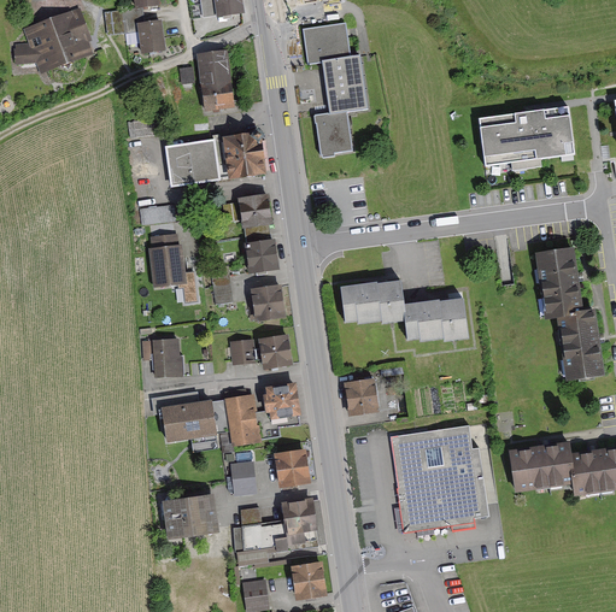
[(135,0),(136,5),(105,10),(109,31),(138,28),(141,54),(166,52),(162,18),(144,21),(142,9),(159,7),(158,0),(135,0)]
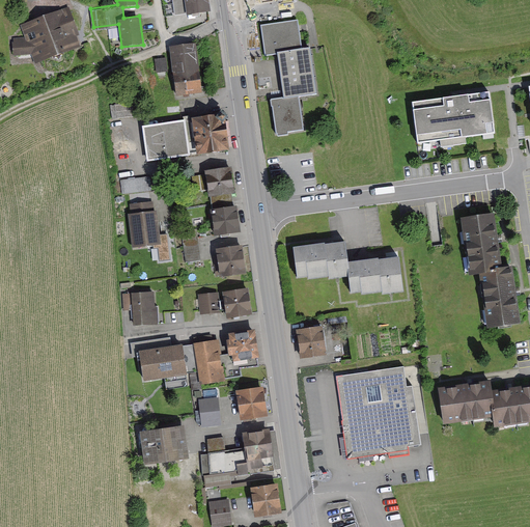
[(172,0),(174,12),(186,10),(185,0),(172,0)]
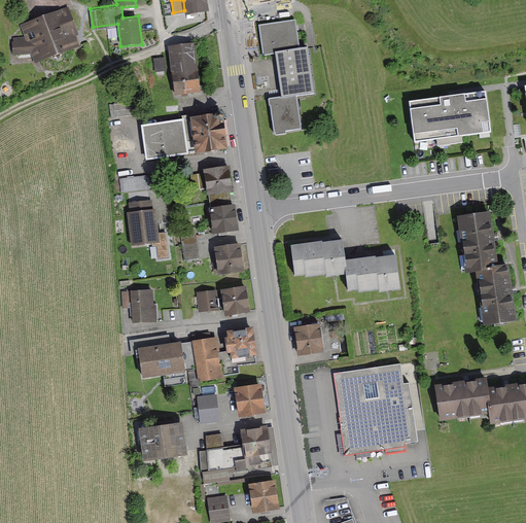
[(183,0),(184,10),(185,14),(209,10),(207,0),(183,0)]
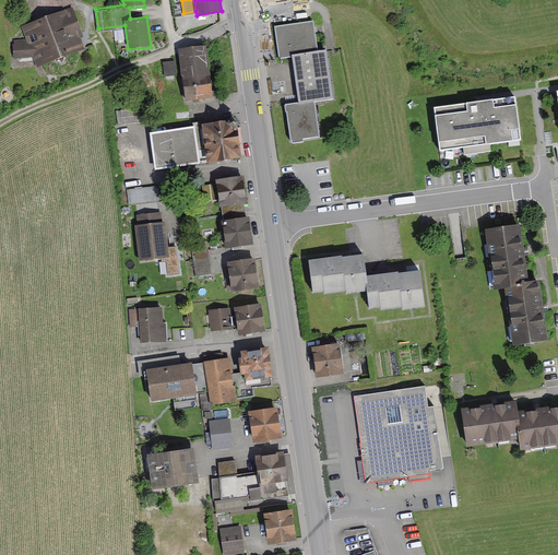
[(13,37),(13,42),(12,42),(13,56),(33,55),(36,63),(84,46),(80,34),(82,33),(71,6),(21,23),(26,36),(13,37)]
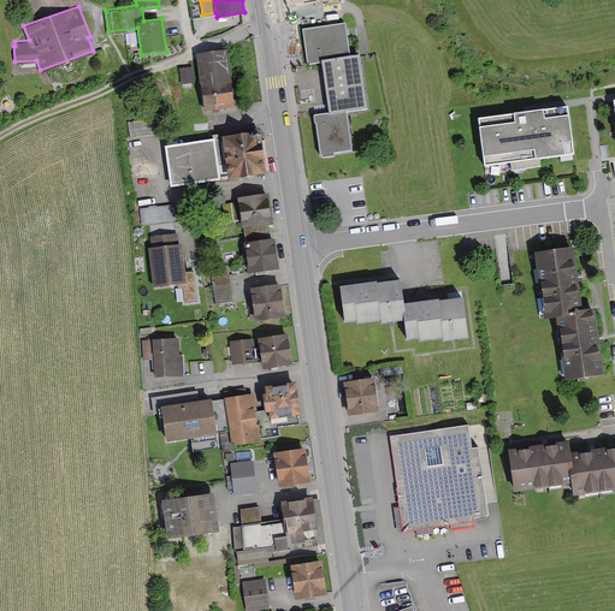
[(324,82),(329,111),(313,113),(314,122),(315,122),(320,152),(321,152),(321,155),(333,153),(333,150),(350,148),(346,108),(366,106),(359,54),(349,55),(344,21),(302,27),(307,61),(321,59),(324,82)]
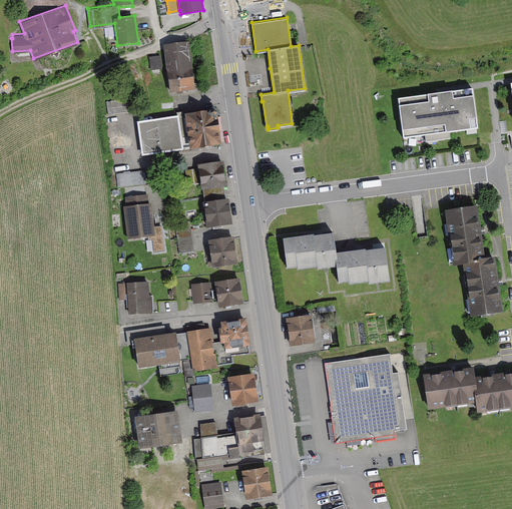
[(188,40),(163,43),(169,91),(194,88),(188,40)]
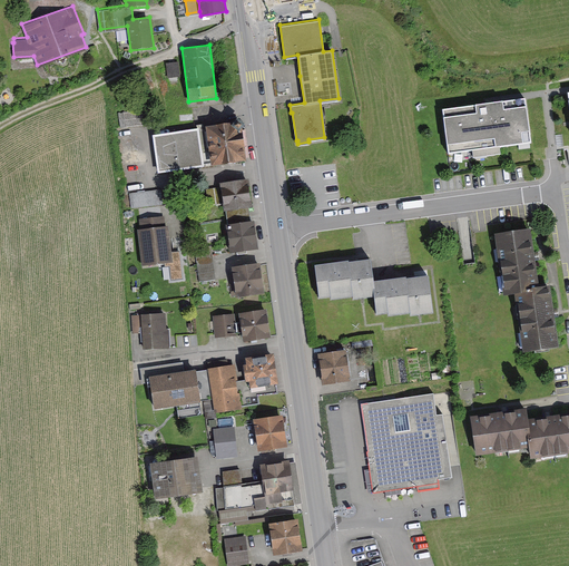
[(176,59),(165,60),(167,74),(178,72),(176,59)]
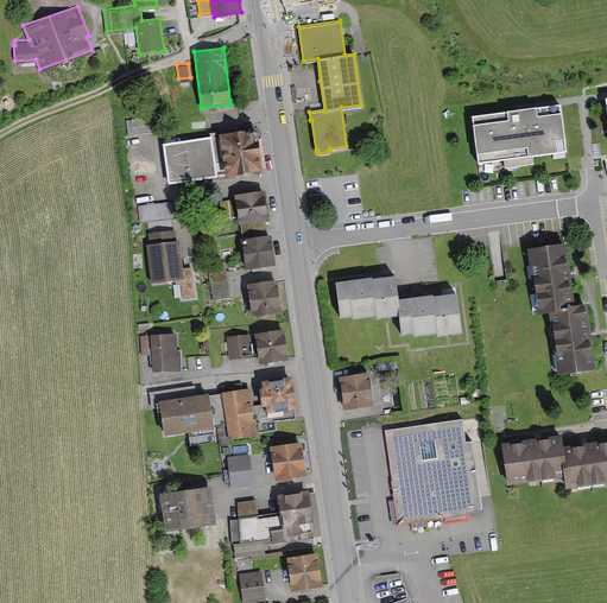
[(558,105),(474,116),(480,163),(504,160),(532,157),(566,152),(558,105)]
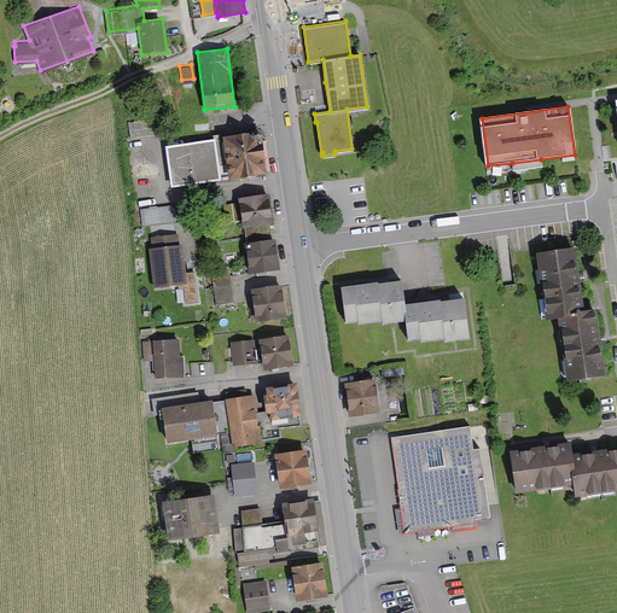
[(254,133),(222,136),(222,139),(227,175),(228,179),(267,174),(262,139),(266,134),(258,127),(254,133)]
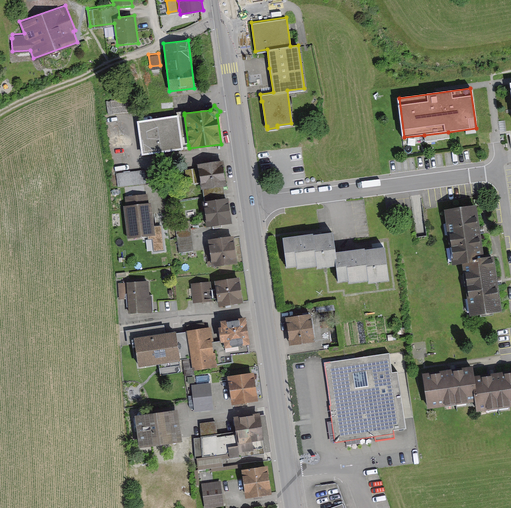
[(184,115),(178,116),(178,115),(136,121),(141,154),(183,148),(183,146),(188,145),(184,115)]
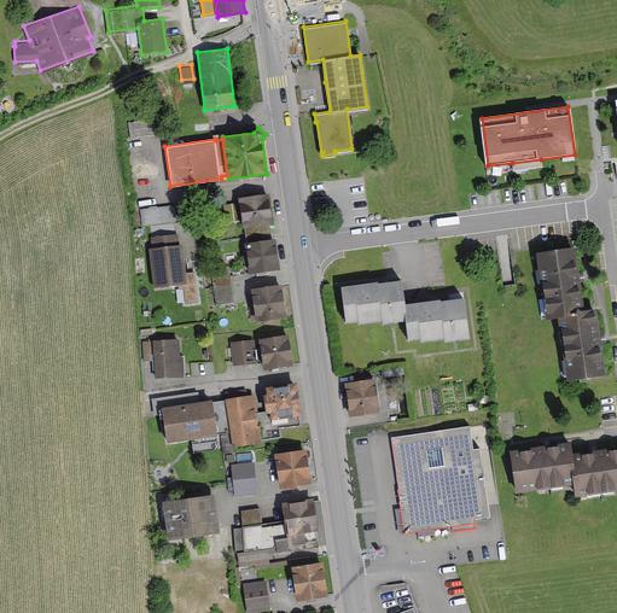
[(541,159),(512,163),(512,169),(541,165),(541,159)]
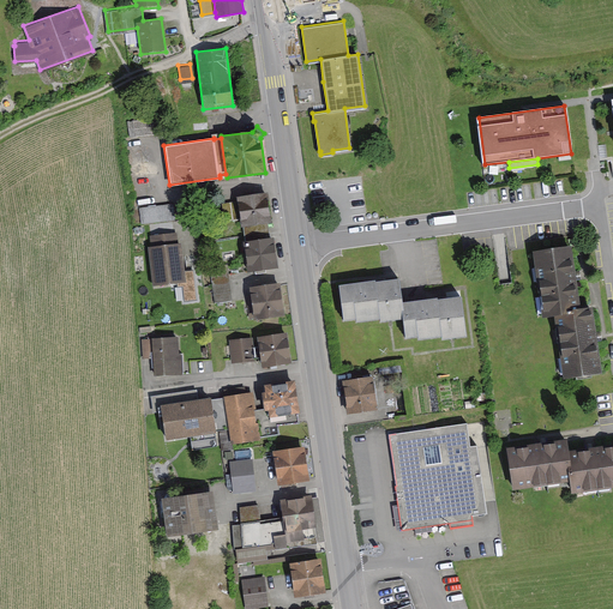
[(266,222),(271,222),(266,191),(236,196),(236,198),(239,216),(241,225),(242,225),(266,222)]
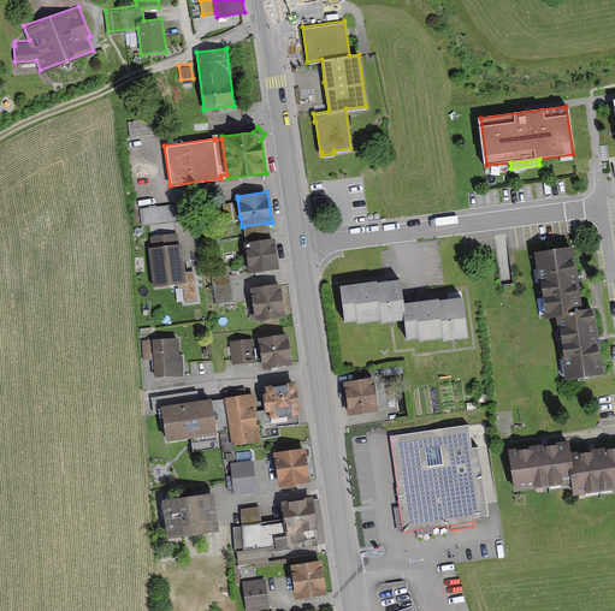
[(240,217),(237,199),(222,201),(224,218),(240,217)]
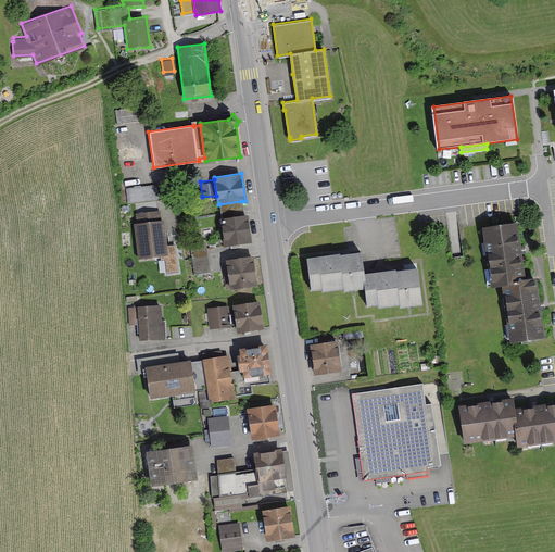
[(158,182),(121,187),(123,203),(160,199),(158,182)]
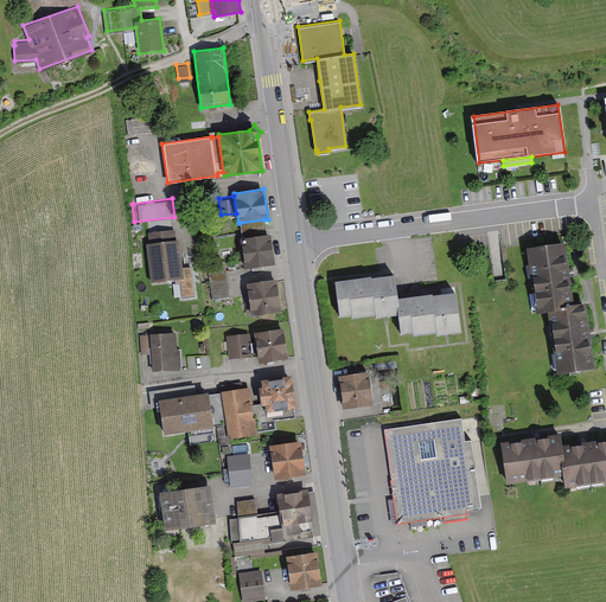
[(241,230),(265,228),(263,219),(240,223),(241,230)]
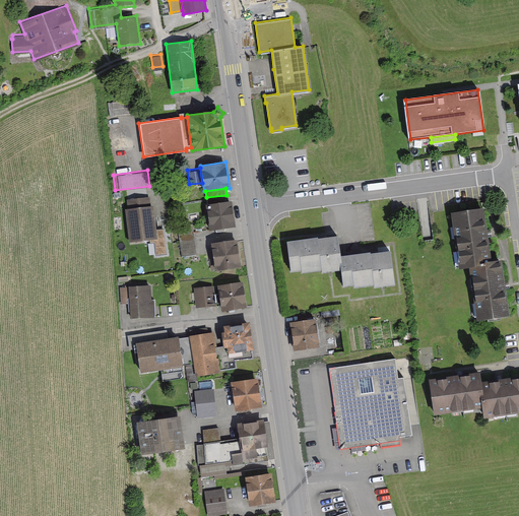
[(129,241),(149,238),(149,241),(153,241),(155,253),(167,251),(165,239),(164,227),(155,228),(153,205),(150,205),(148,195),(124,198),(129,241)]
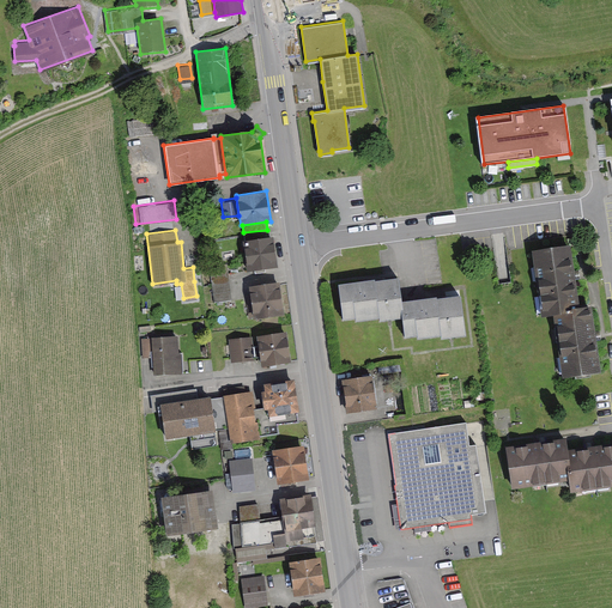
[(243,232),(244,241),(247,241),(268,237),(267,230),(243,232)]
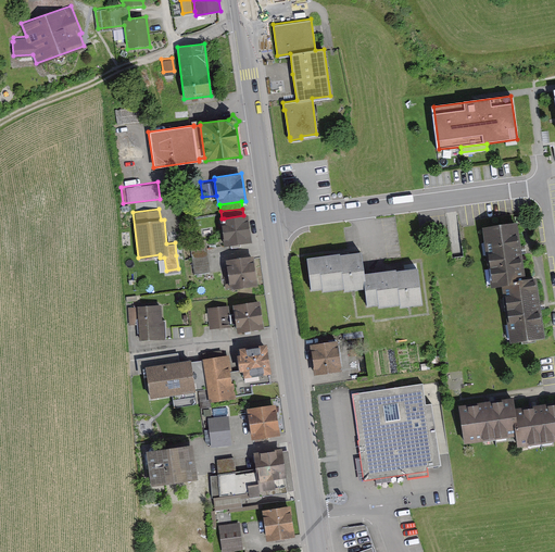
[(228,246),(251,242),(248,215),(243,215),(224,218),(228,246)]
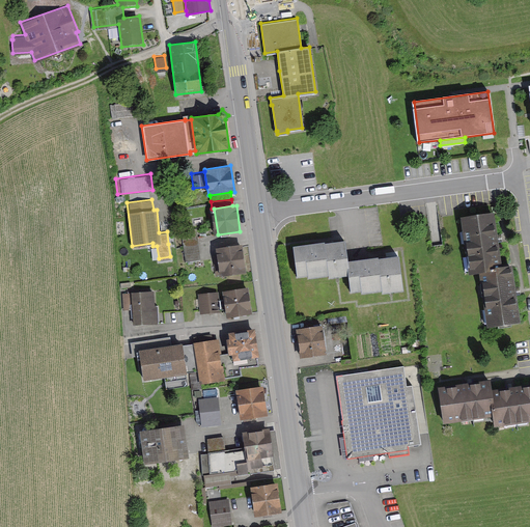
[(495,214),(461,218),(469,275),(479,274),(502,271),(498,236),(495,214)]
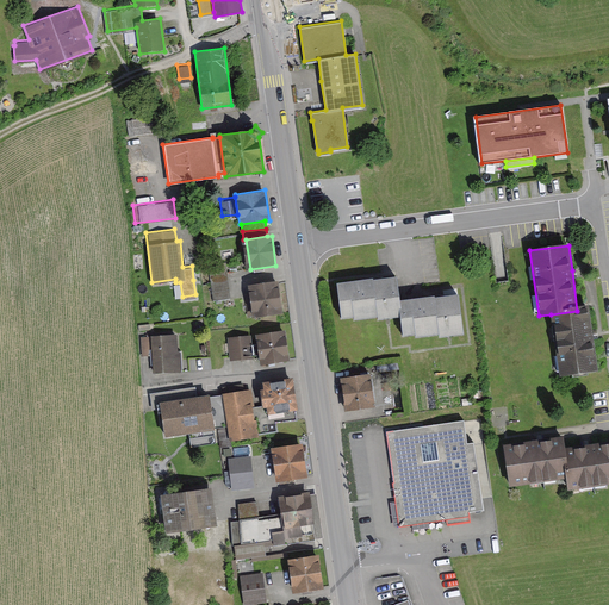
[(224,261),(207,263),(212,297),(229,294),(224,261)]
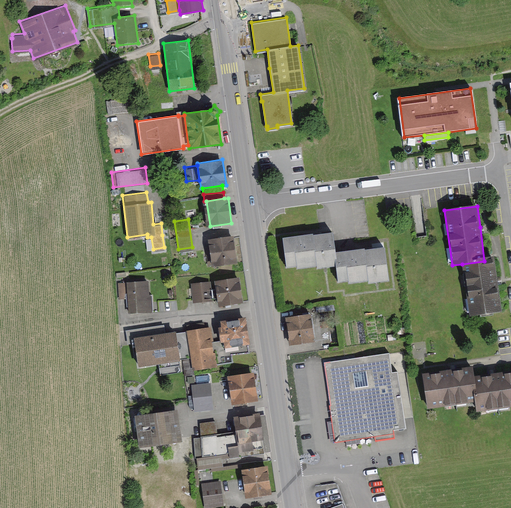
[(332,233),(283,239),(286,267),(296,266),(296,269),(315,266),(316,269),(336,267),(334,252),(332,233)]
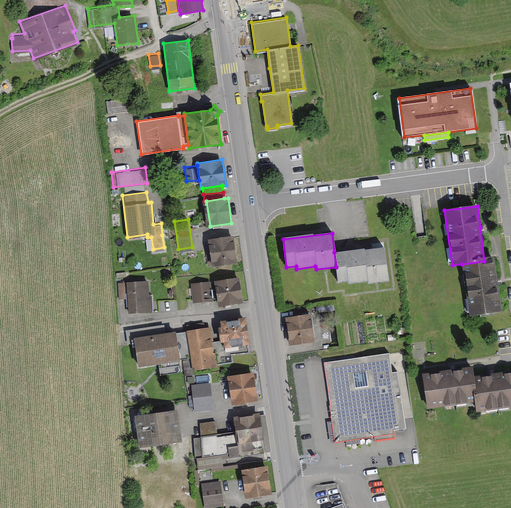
[(212,266),(237,263),(233,236),(208,239),(209,244),(211,262),(212,266)]
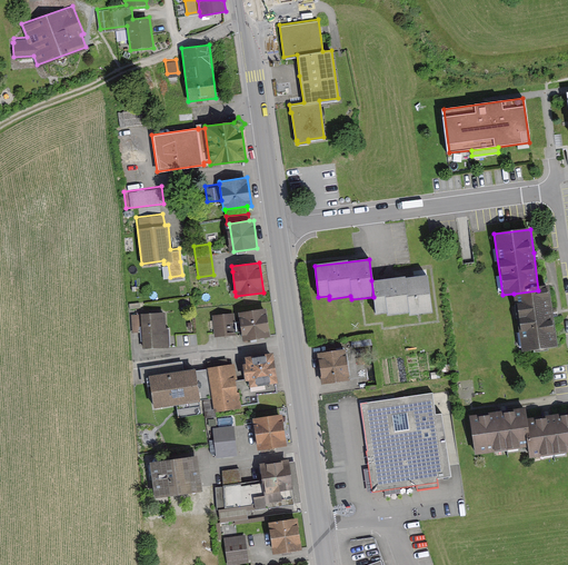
[(428,275),(371,280),(374,297),(375,314),(387,313),(387,315),(409,313),(409,315),(432,313),(428,275)]
